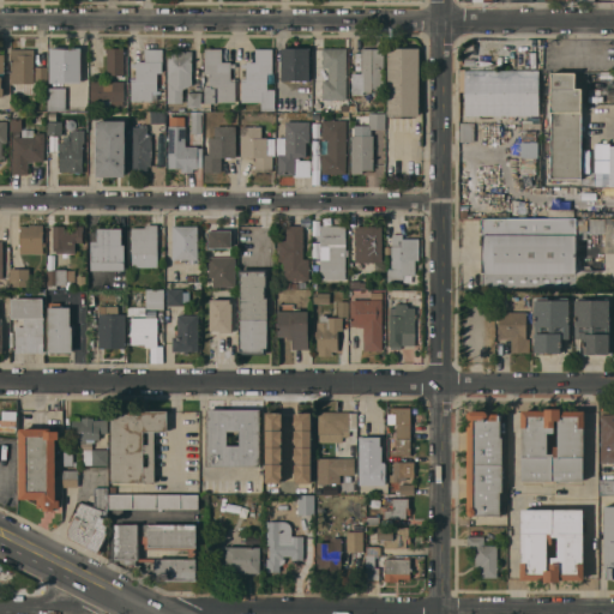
[(50,47),(82,47),(82,82),(50,82),(50,47)]
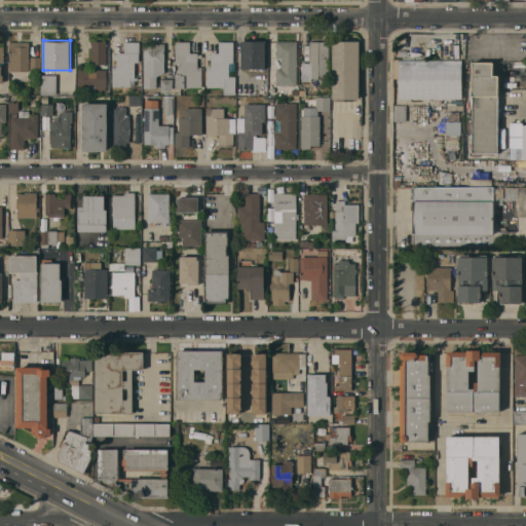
[(265,69),(241,69),(241,40),(265,40),(265,69)]
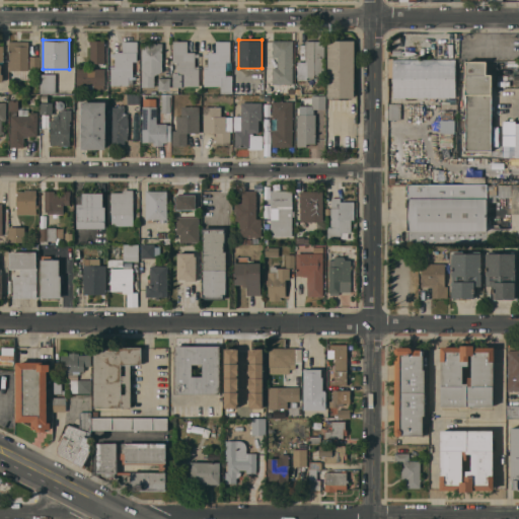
[(293,83),(281,83),(281,84),(277,84),(277,83),(273,83),(273,73),(272,73),(272,70),(273,70),(273,67),(278,67),(278,56),(273,56),(273,53),(272,53),(273,50),(273,46),(272,46),(273,42),(273,40),(293,40),(293,83)]
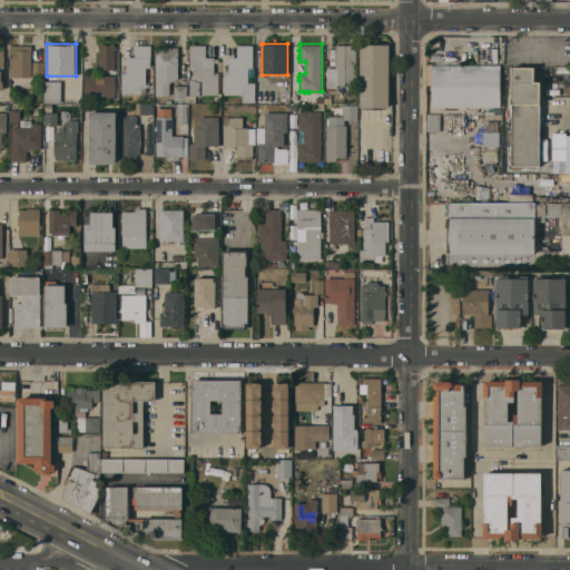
[(390,107),(361,107),(361,43),(390,43),(390,107)]
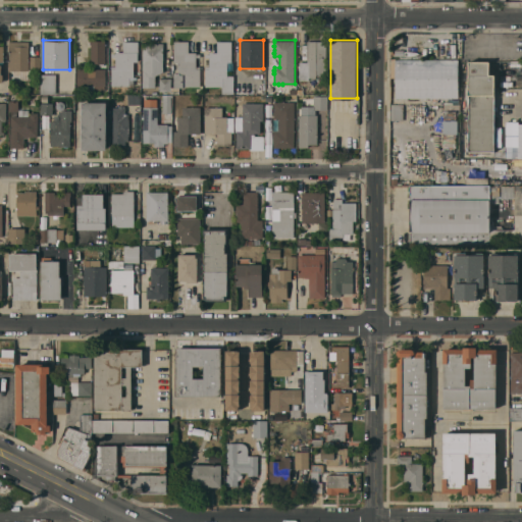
[(29,41),(29,70),(10,70),(10,41),(29,41)]
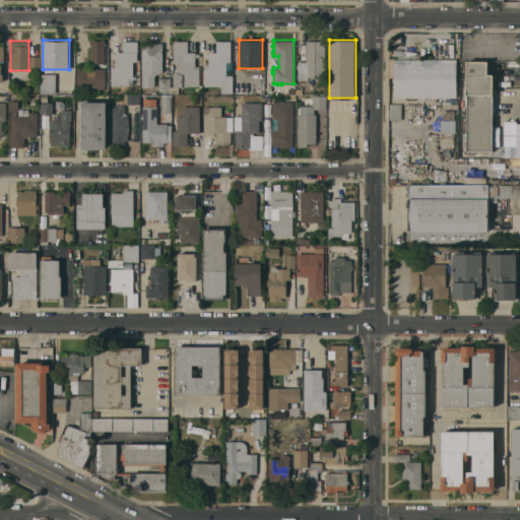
[(106,63),(91,63),(91,44),(90,44),(90,41),(106,41),(106,63)]
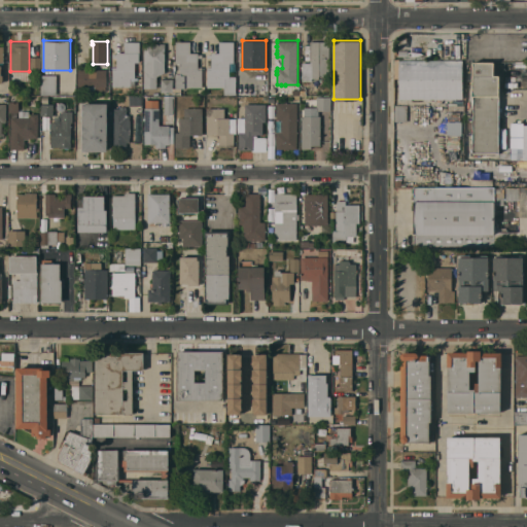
[(125,41),(140,41),(140,54),(139,54),(139,62),(135,62),(135,77),(131,77),(131,86),(112,86),(112,54),(116,54),(116,53),(125,53),(125,41)]
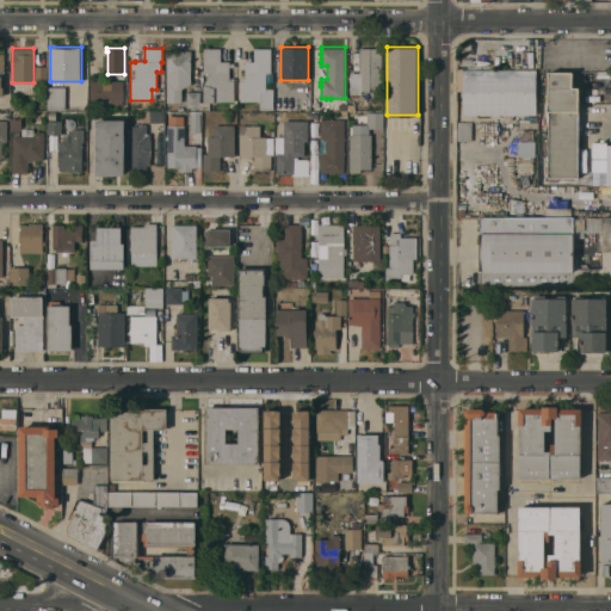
[(204,48),(221,48),(221,61),(230,61),(230,63),(235,63),(235,67),(229,67),(230,78),(234,78),(235,100),(215,100),(215,102),(204,103),(203,85),(209,85),(209,72),(204,72),(204,48)]
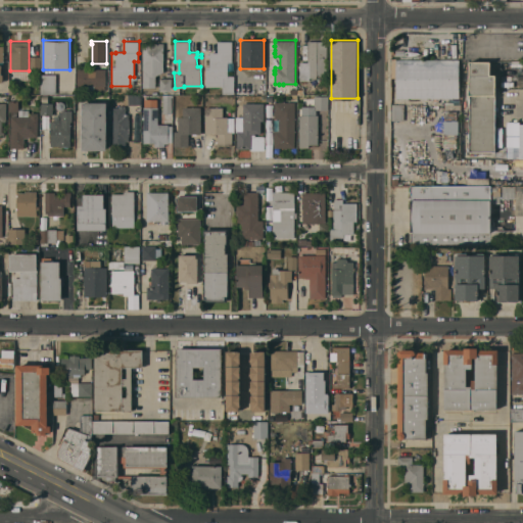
[(205,68),(210,68),(210,57),(205,57),(205,53),(209,53),(209,52),(218,52),(218,41),(232,41),(232,61),(230,61),(229,62),(228,62),(228,77),(224,77),(224,86),(206,86),(205,68)]
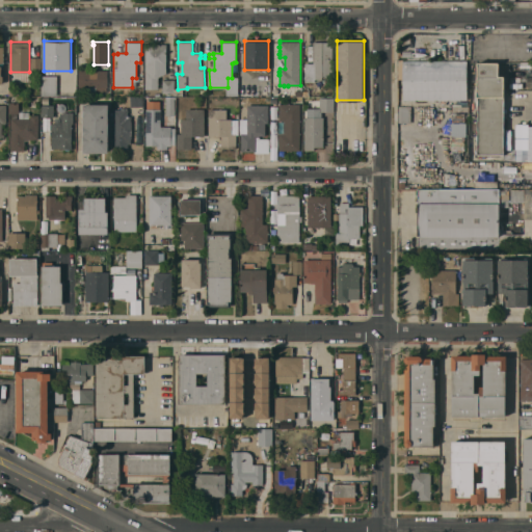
[(334,42),(333,79),(315,78),(315,81),(304,81),(306,62),(314,62),(314,42),(334,42)]
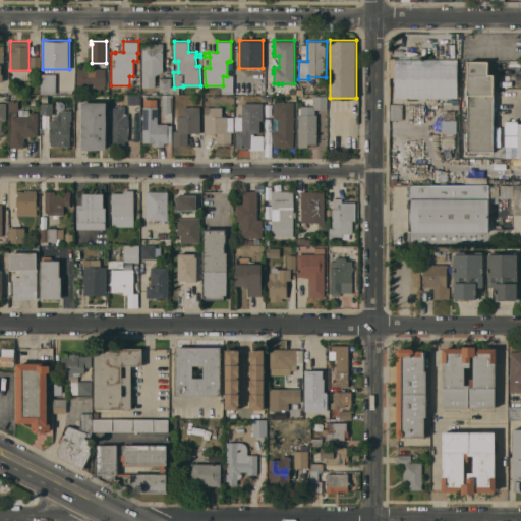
[(155,87),(142,87),(142,43),(163,43),(163,71),(155,75),(155,87)]
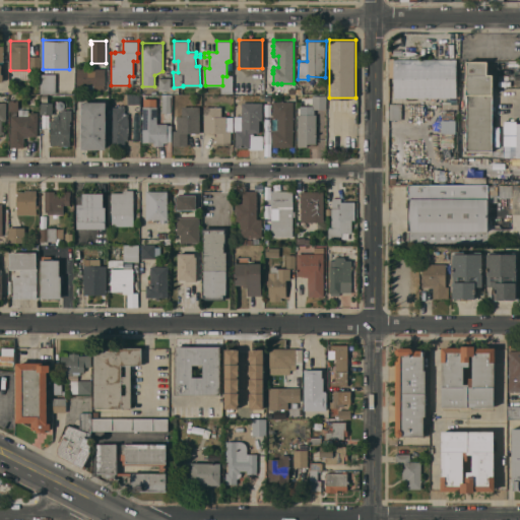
[(40,64),(41,64),(41,70),(30,70),(30,56),(40,56),(40,64)]
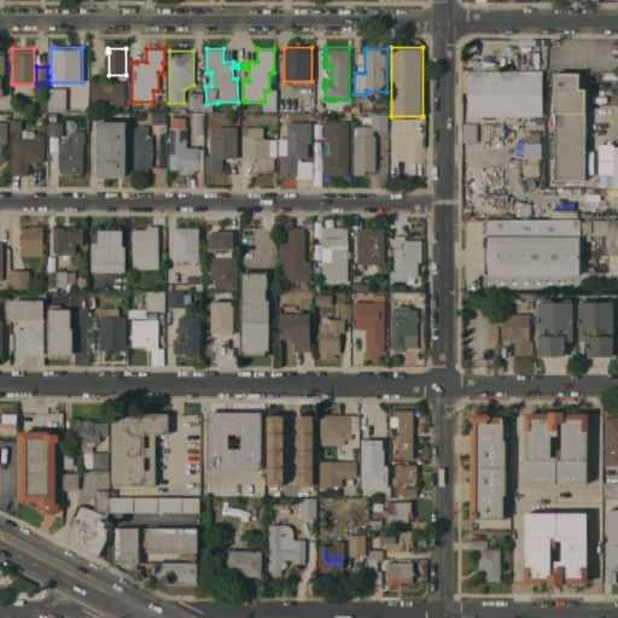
[(468,68),(468,70),(542,70),(543,115),(468,116),(468,91),(462,91),(462,68),(464,68),(468,68)]
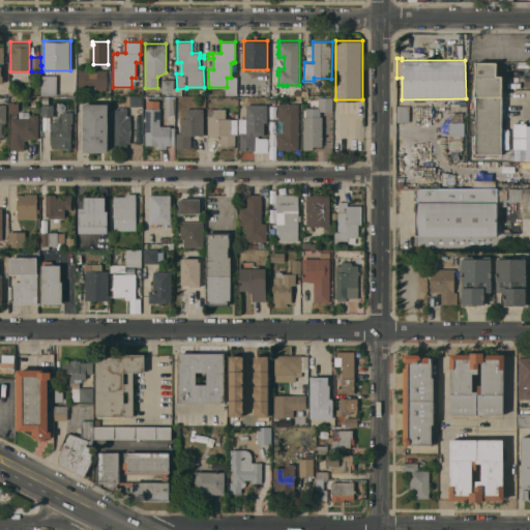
[(502,153),(475,153),(476,62),(497,62),(497,76),(502,76),(502,153)]
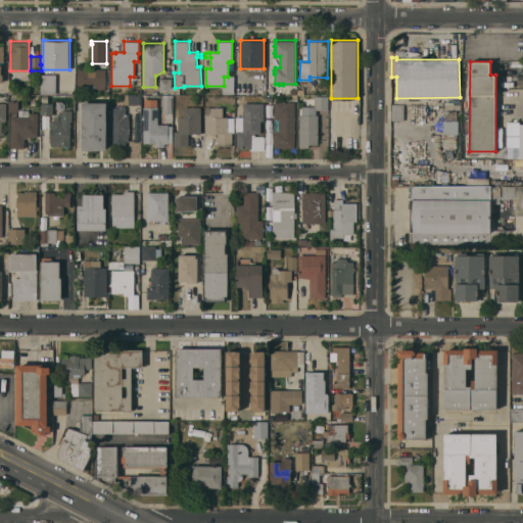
[(84,68),(84,67),(88,67),(88,68),(106,68),(106,85),(105,85),(105,90),(100,90),(100,87),(99,87),(99,85),(93,85),(93,90),(86,90),(86,85),(78,85),(78,68),(84,68)]
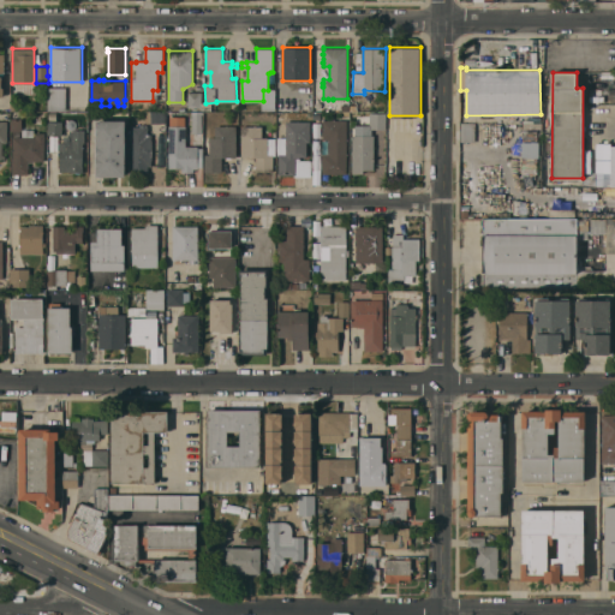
[(66,109),(49,109),(49,88),(66,88),(66,109)]
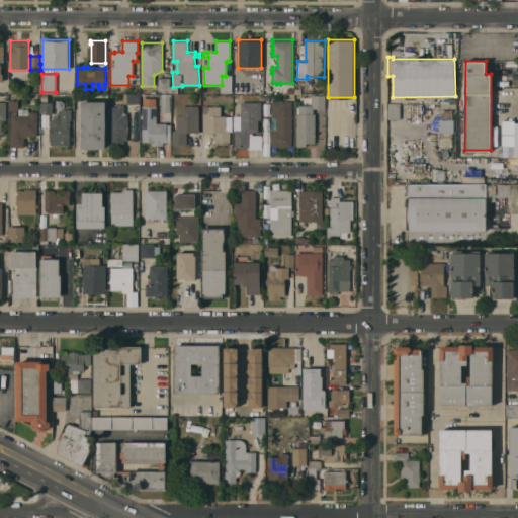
[(158,90),(158,77),(170,77),(170,90),(158,90)]
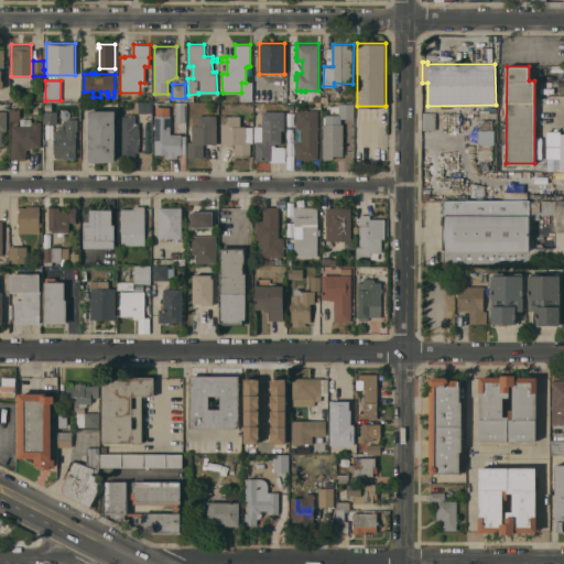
[(18,102),(18,108),(20,108),(20,120),(11,120),(11,108),(11,102),(18,102)]
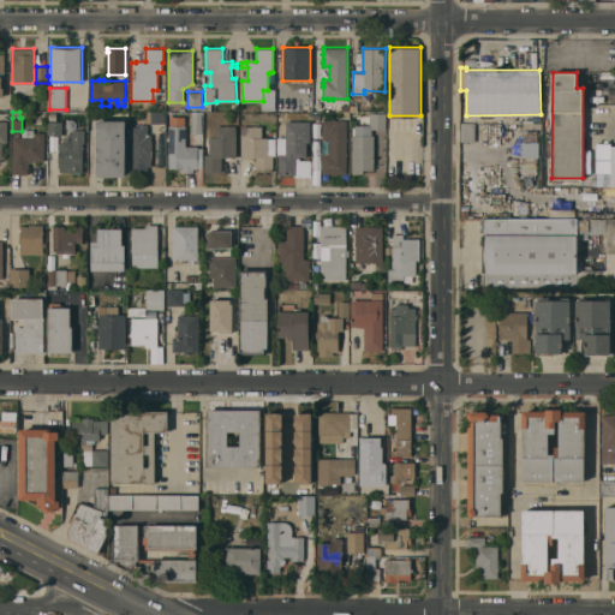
[(150,113),(165,113),(165,124),(150,124),(150,113)]
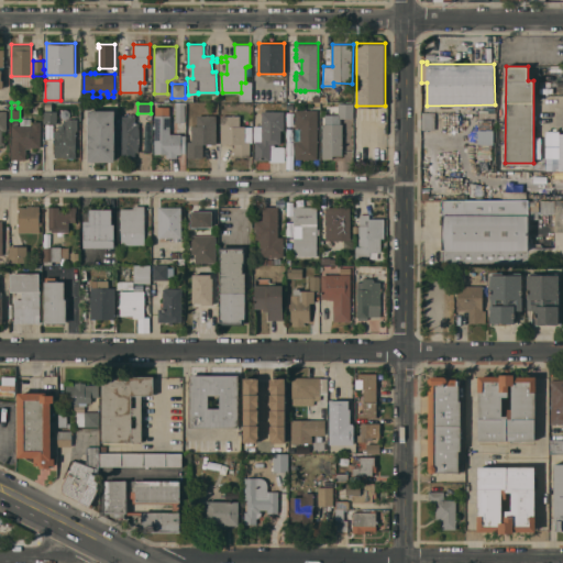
[(176,103),(185,103),(185,122),(176,122),(176,103)]
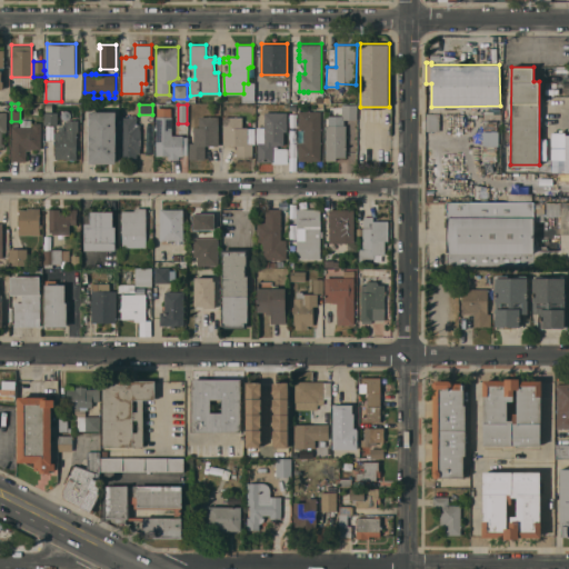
[(342,105),(357,105),(357,119),(342,119),(342,105)]
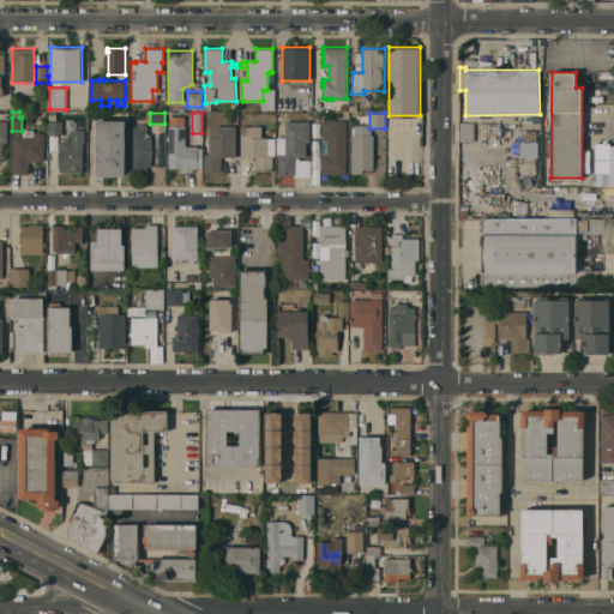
[(186,116),(186,146),(198,145),(198,168),(193,168),(193,172),(181,172),(181,168),(169,168),(168,126),(169,126),(169,116),(186,116)]
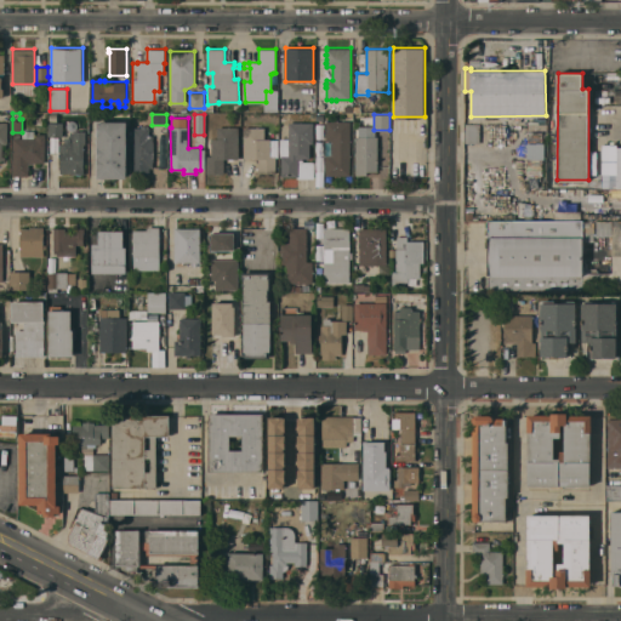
[(306,121),(306,119),(311,119),(311,121),(313,121),(313,143),(311,143),(309,158),(303,158),(303,160),(315,160),(315,177),(297,177),(297,176),(281,176),(281,157),(280,157),(280,138),(289,138),(289,121),(306,121)]
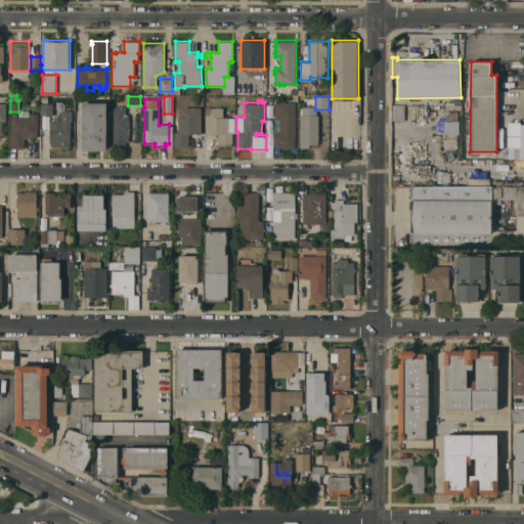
[(53,115),(42,114),(42,102),(53,102),(53,115)]
